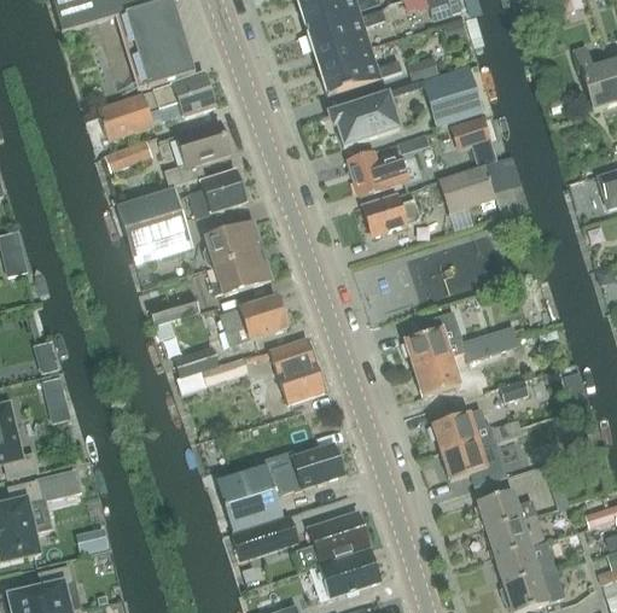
[(115,16),(166,0),(52,0),(63,31),(115,16)]
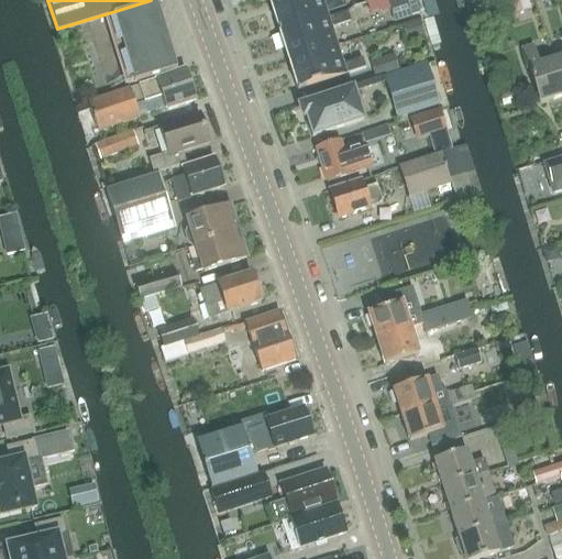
[(178,66),(158,0),(151,0),(105,14),(125,81),(134,78),(134,79),(178,66)]
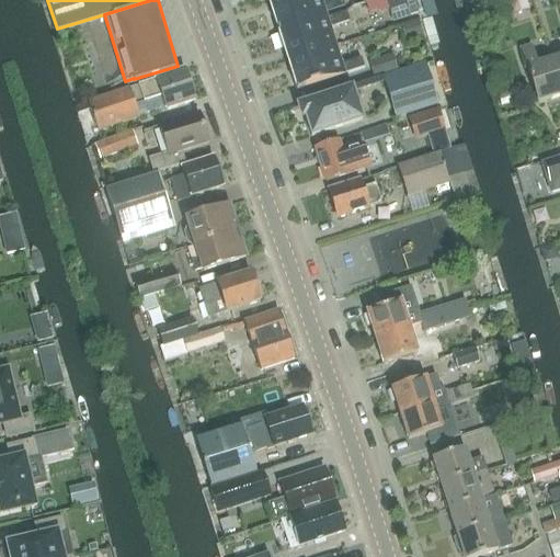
[(270,0),(277,25),(326,10),(326,9),(345,3),(344,0),(270,0)]
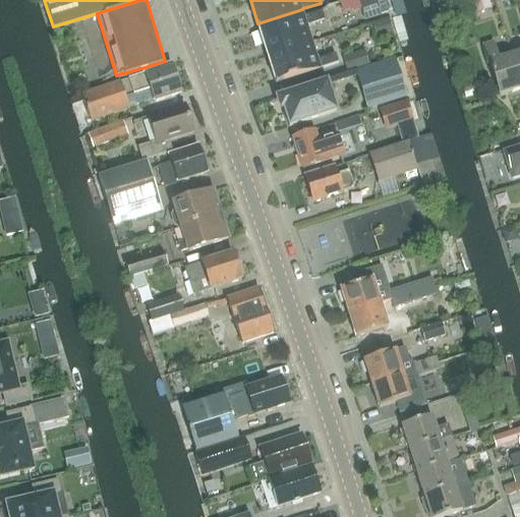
[(303,13),(260,27),(268,54),(312,40),(307,22),(326,16),(323,7),(304,13),(303,13)]
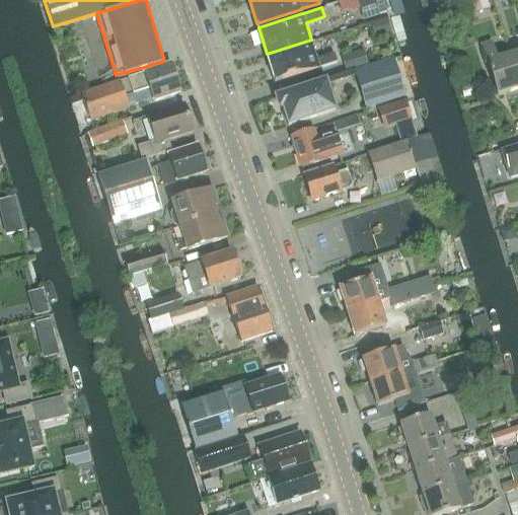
[(382,31),(387,19),(373,14),(369,26),(382,31)]
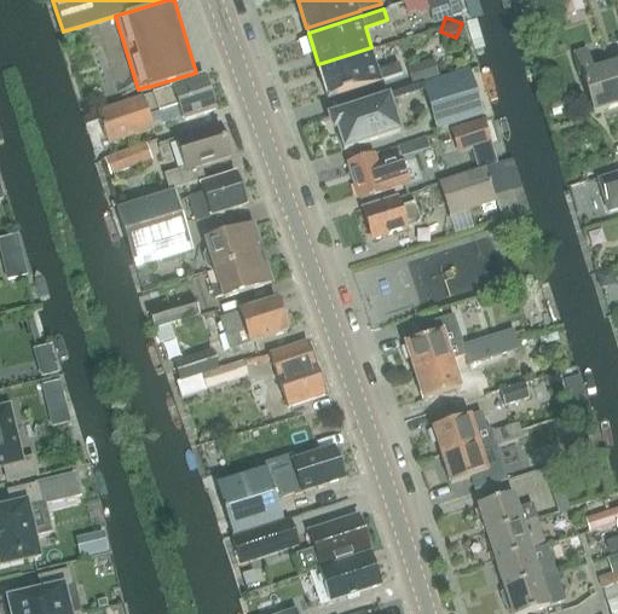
[(594,109),(617,100),(617,86),(611,62),(594,67),(588,46),(576,51),(594,109)]
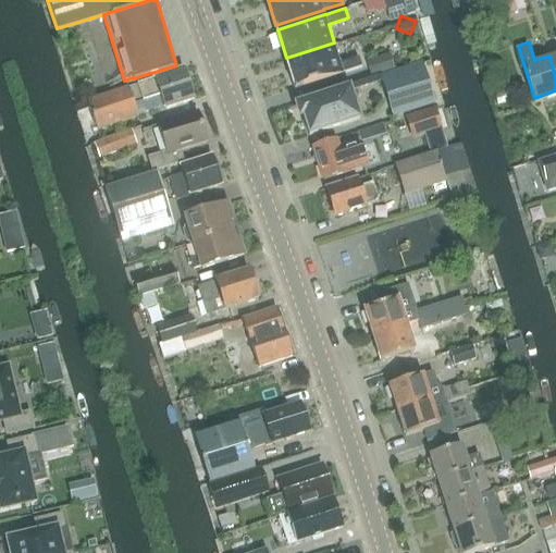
[(334,42),(286,58),(295,86),(343,71),(343,70),(362,64),(359,53),(340,60),(334,42)]
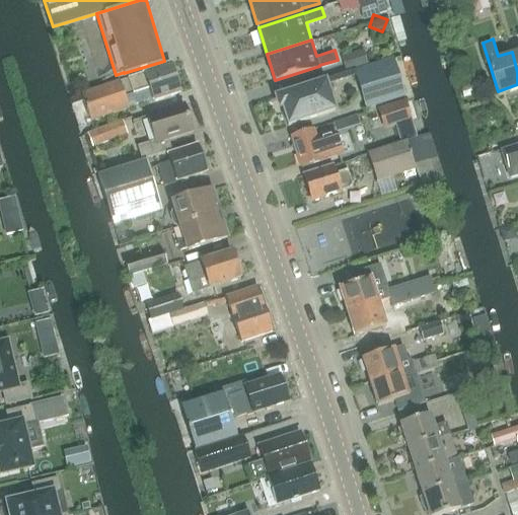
[(395,57),(357,69),(368,105),(407,94),(395,57)]
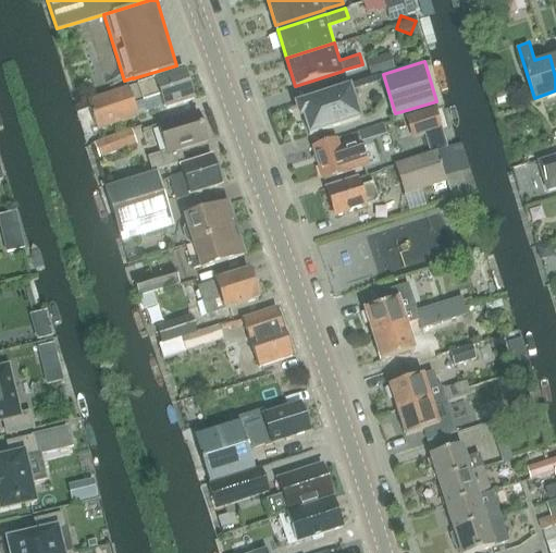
[(195,96),(184,65),(138,81),(144,98),(161,93),(165,106),(195,96)]
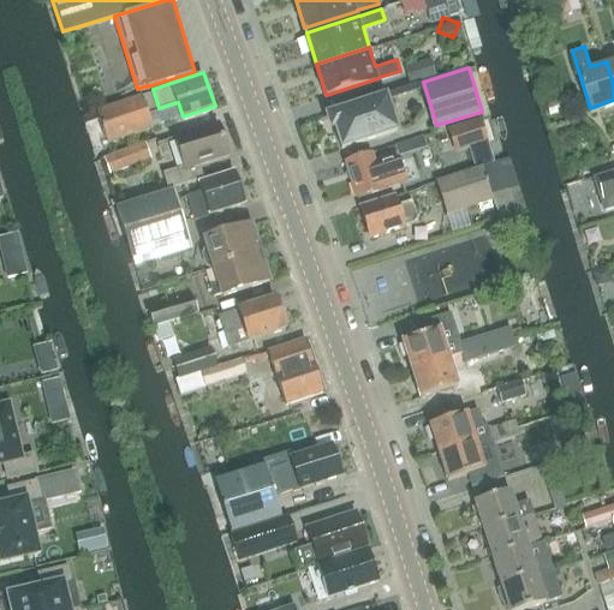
[(142,93),(97,108),(108,141),(154,125),(142,93)]
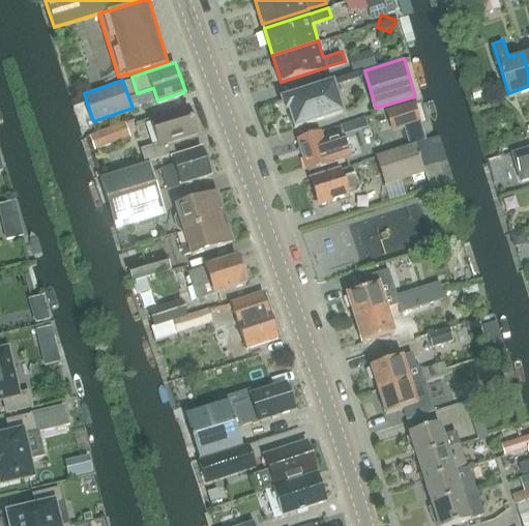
[(344,111),(333,81),(285,95),(286,97),(284,97),(287,108),(289,107),(295,126),(344,111)]
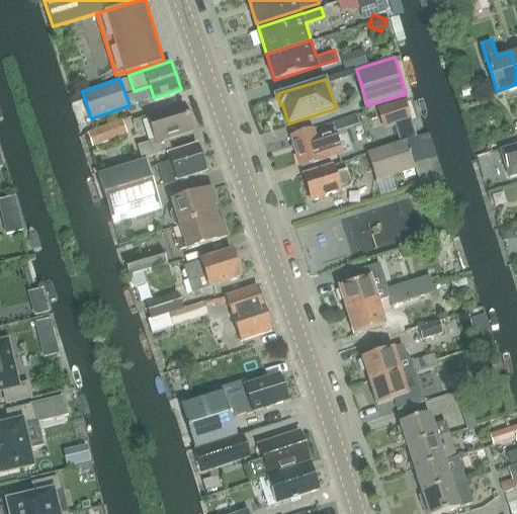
[(408,98),(383,105),(390,125),(414,118),(408,98)]
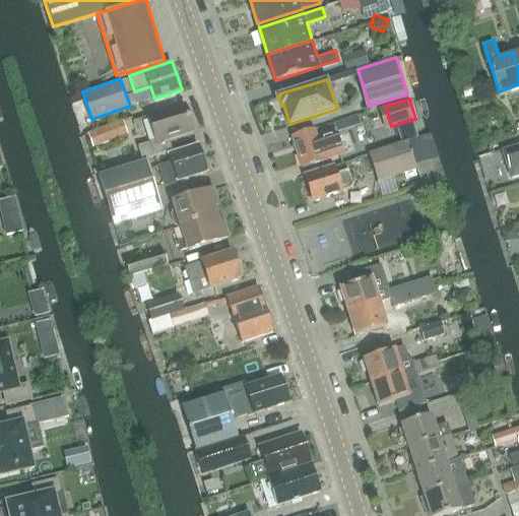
[(138,143),(142,157),(173,148),(169,136),(193,129),(186,102),(148,113),(156,138),(138,143)]
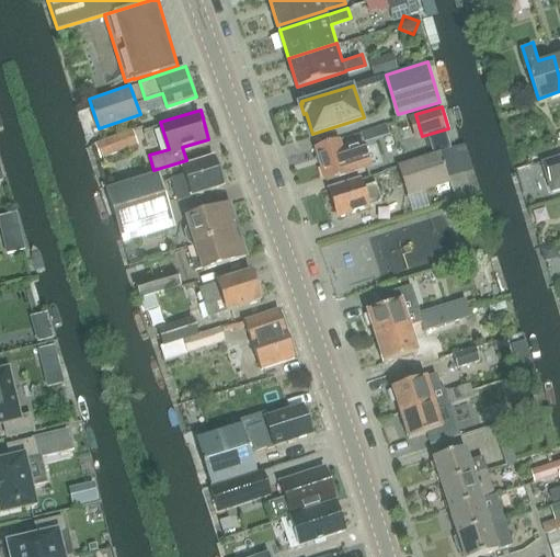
[(388,122),(375,126),(379,138),(391,134),(388,122)]
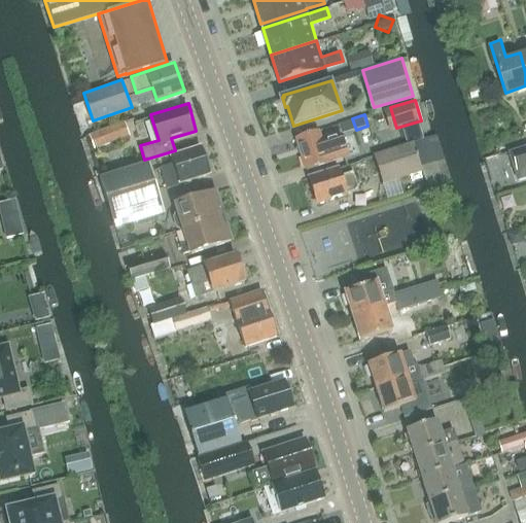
[(102,146),(131,135),(125,119),(96,131),(102,146)]
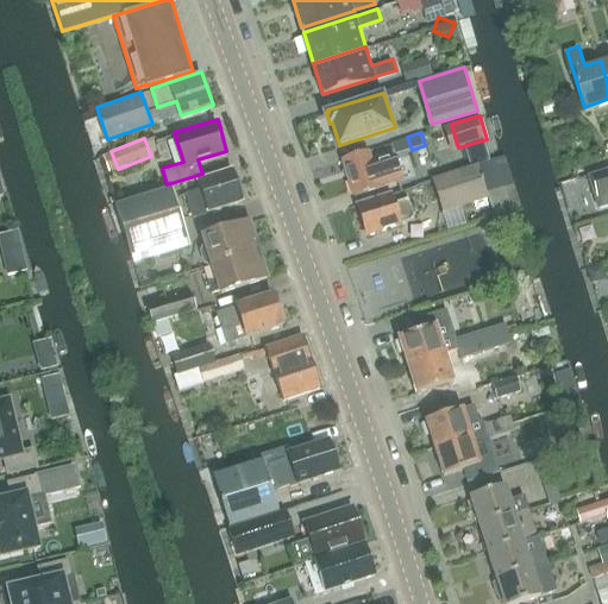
[(368,150),(343,158),(355,195),(405,180),(397,155),(373,163),(368,150)]
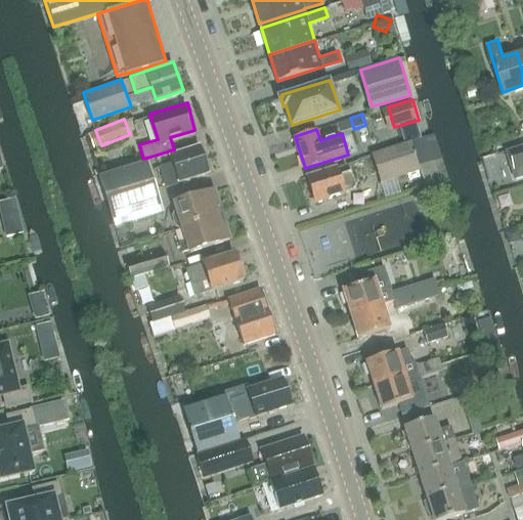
[(428,134),(373,152),(383,182),(421,170),(425,182),(440,178),(428,134)]
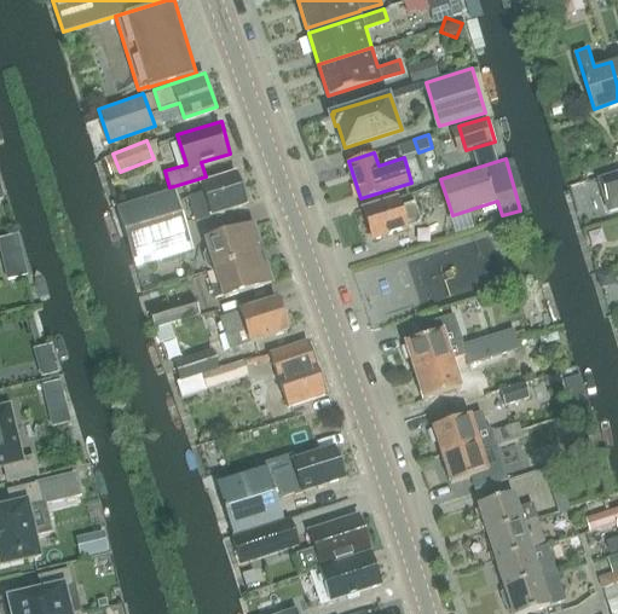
[(617,168),(598,175),(604,192),(617,187),(617,168)]
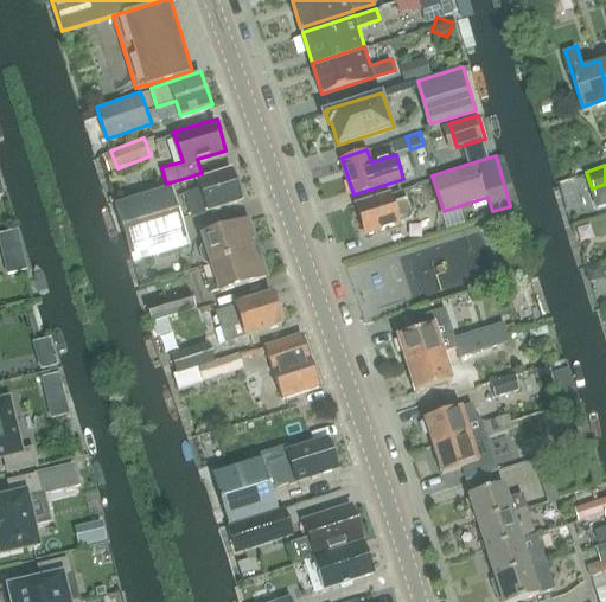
[(201,186),(186,192),(193,213),(209,209),(211,211),(221,207),(221,205),(242,198),(231,167),(197,178),(201,186)]
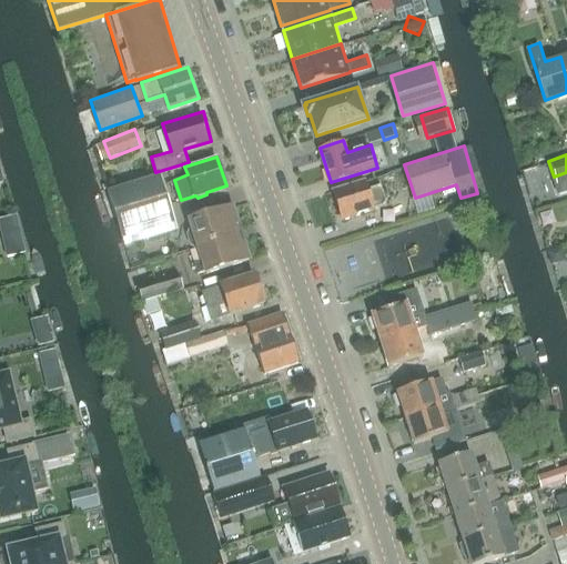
[(121,233),(175,215),(162,174),(108,190),(121,233)]
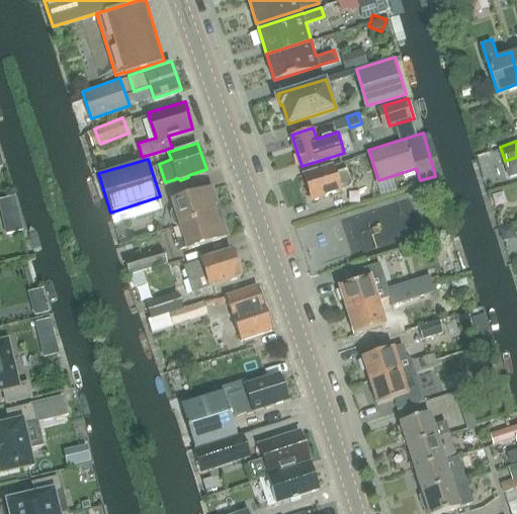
[(312,198),(352,186),(346,168),(336,171),(333,164),(304,173),(312,198)]
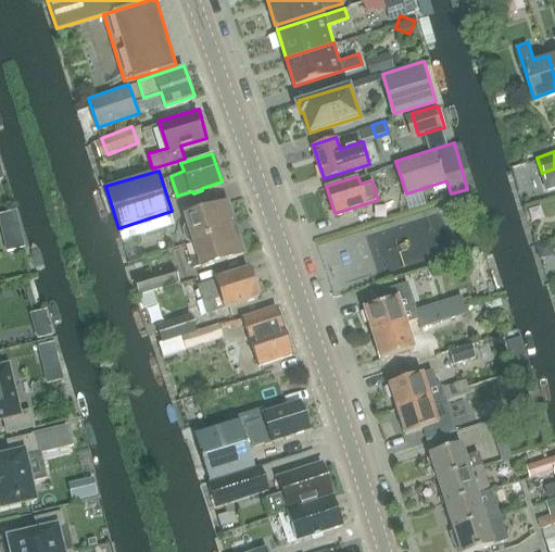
[(194,239),(232,227),(229,218),(234,217),(227,200),(186,213),(188,222),(186,223),(184,227),(187,237),(191,239),(193,238),(194,239)]
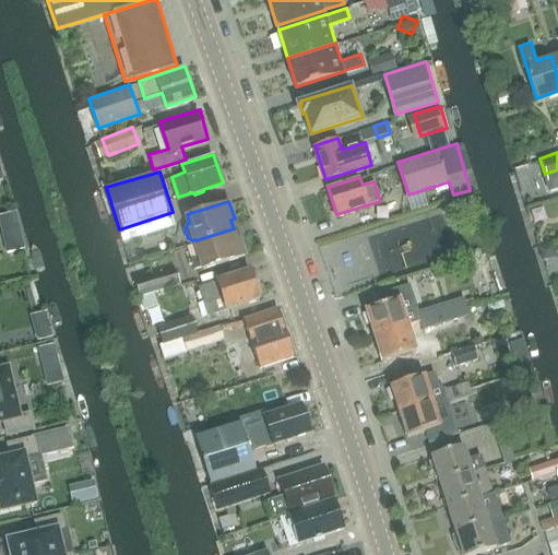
[(176,223),(173,212),(119,229),(122,241),(176,223)]
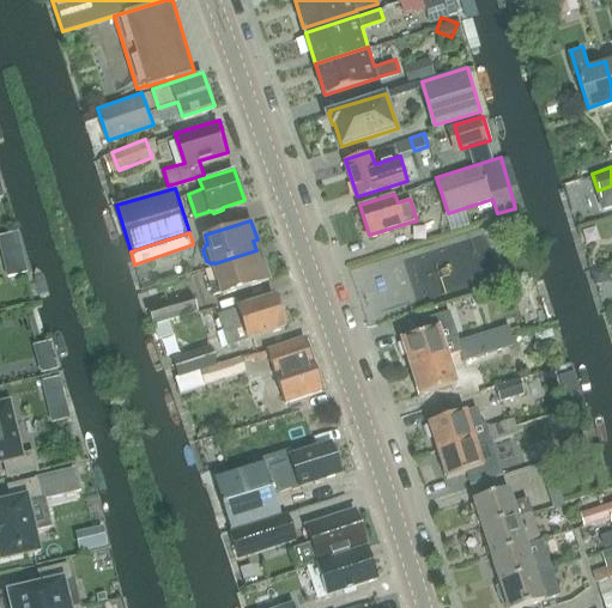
[(259,260),(256,250),(214,263),(219,279),(212,281),(216,292),(223,290),(223,292),(270,277),(264,257),(259,260)]
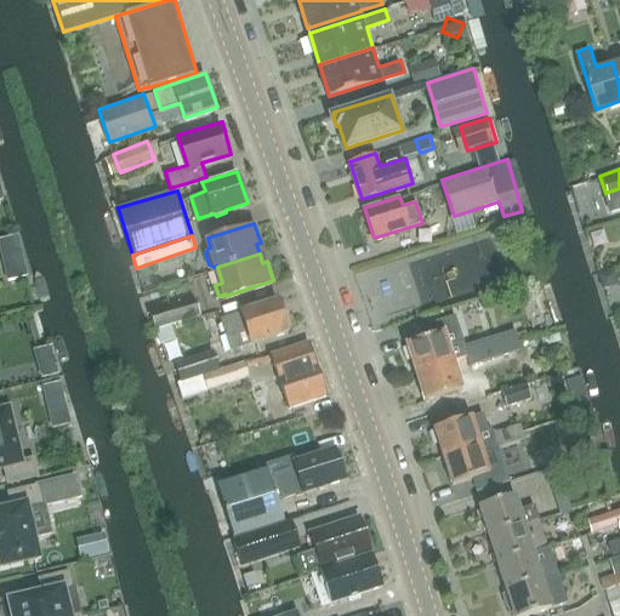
[(155,326),(200,313),(194,296),(149,311),(155,326)]
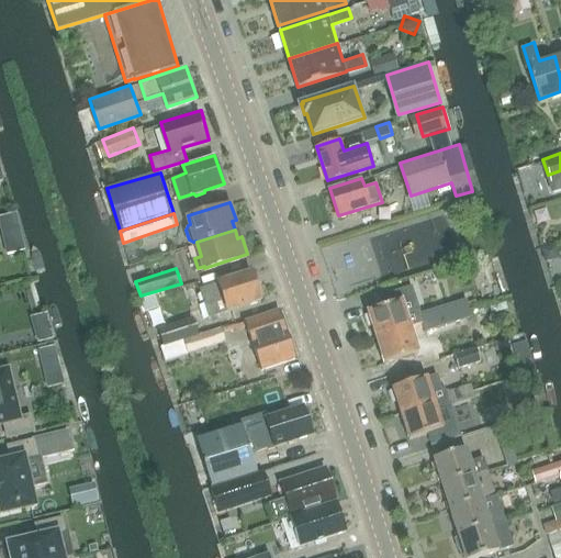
[(227,310),(261,299),(251,269),(199,286),(204,301),(223,294),(227,310)]
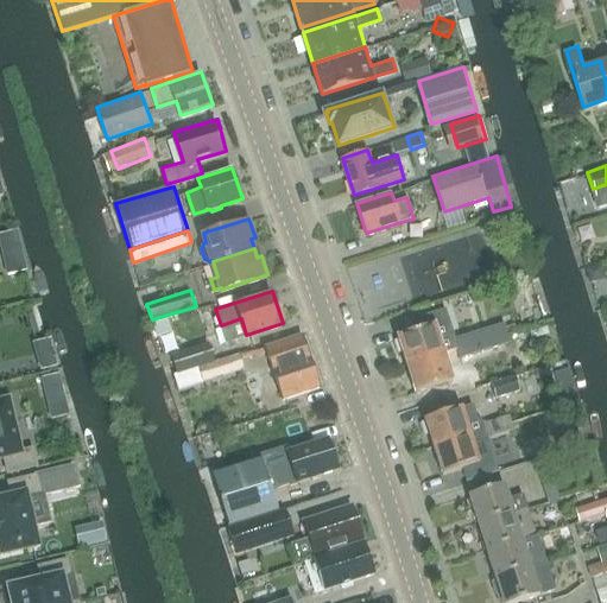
[(435,323),(398,335),(408,363),(456,348),(454,341),(451,332),(440,337),(435,323)]
